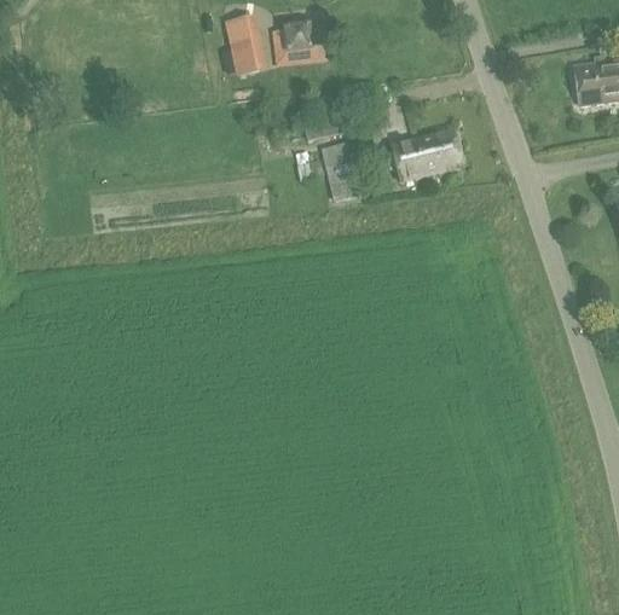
[(262,0),(266,15),(304,7),(302,0),(262,0)]
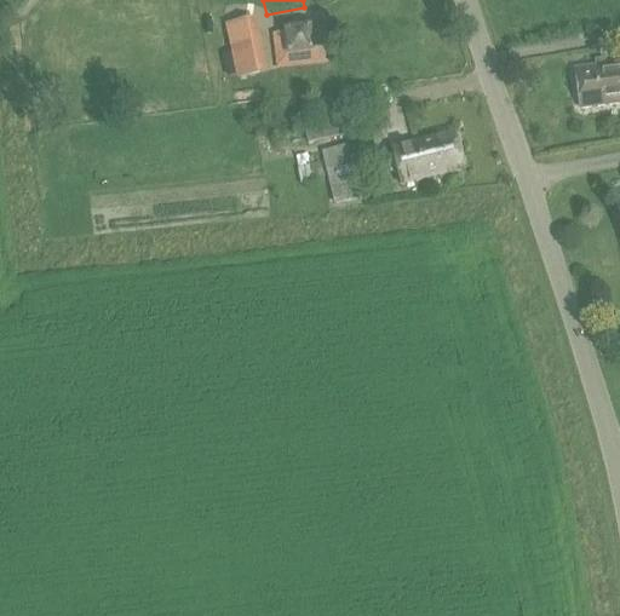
[(227,26),(253,81),(276,70),(258,32),(270,26),(262,10),(227,26)]
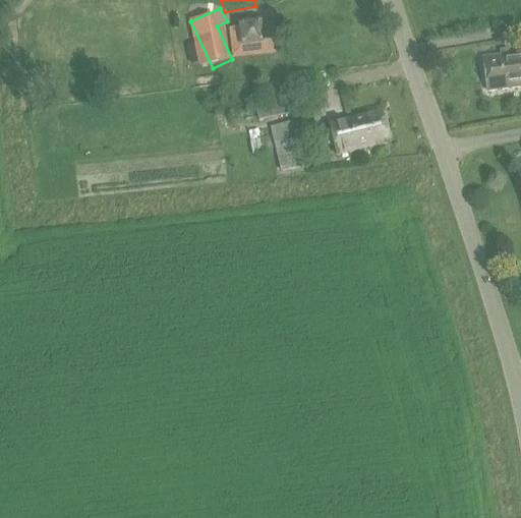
[(271,21),(230,26),(233,55),(275,50),(271,21)]
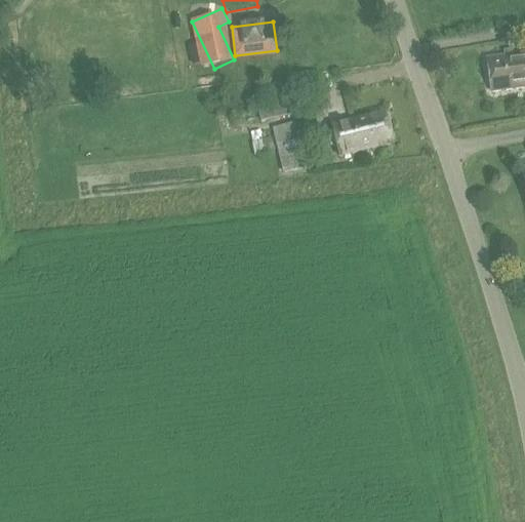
[(524,85),(524,50),(503,54),(487,56),(492,90),(524,85)]
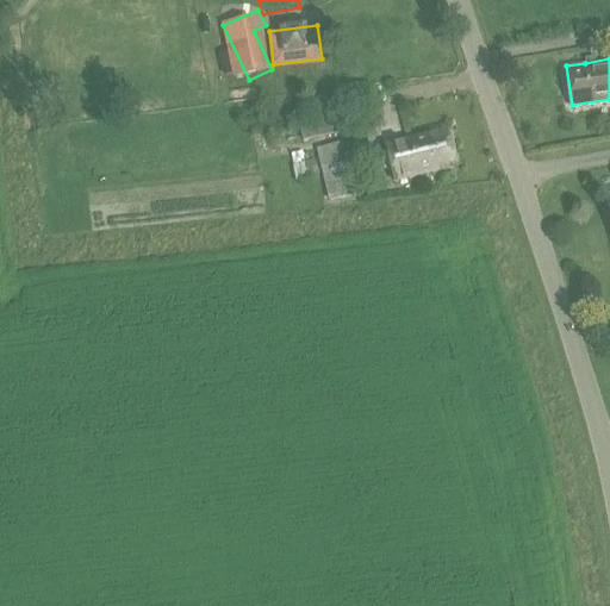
[(303,137),(338,130),(336,114),(300,122),(303,137)]
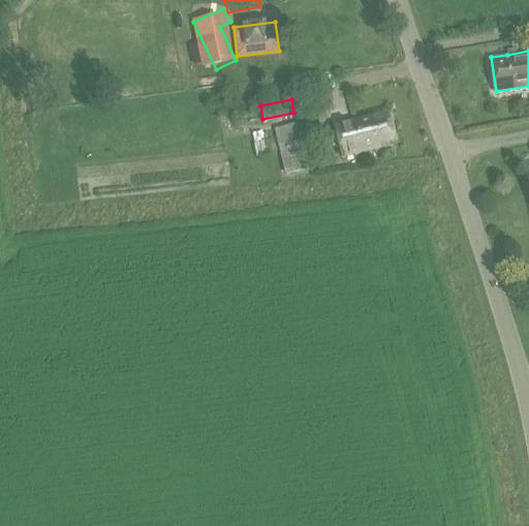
[(254,110),(248,111),(249,120),(256,119),(254,110)]
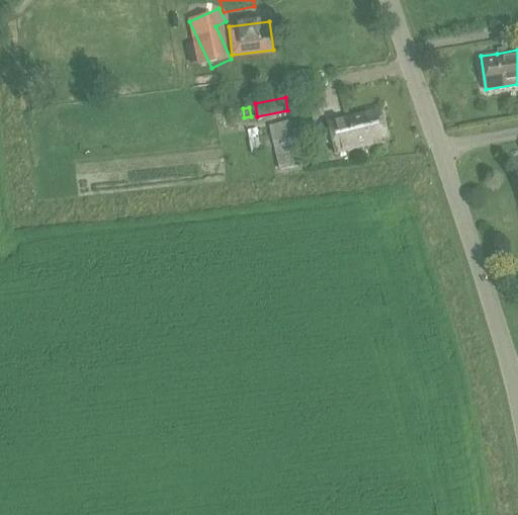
[(378,109),(328,122),(336,154),(386,141),(378,109)]
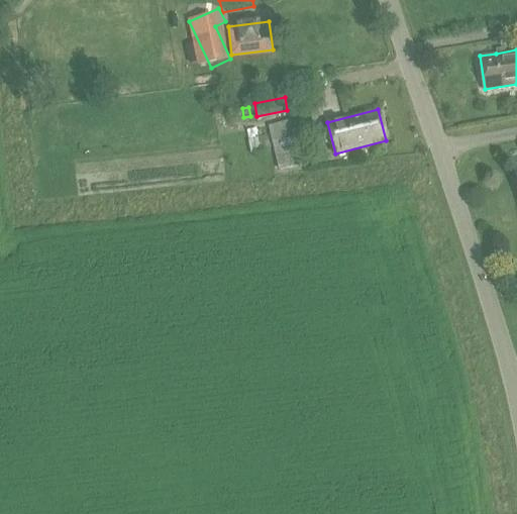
[(292,118),(292,119),(294,130),(312,125),(309,114),(292,118)]
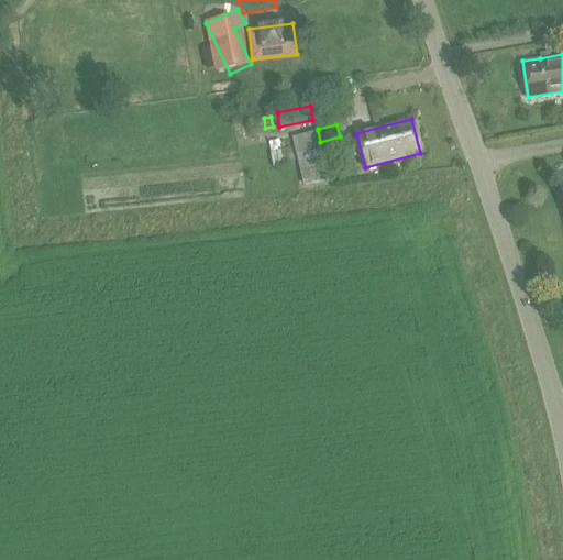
[(320,142),(318,130),(293,135),(304,184),(329,179),(320,142)]
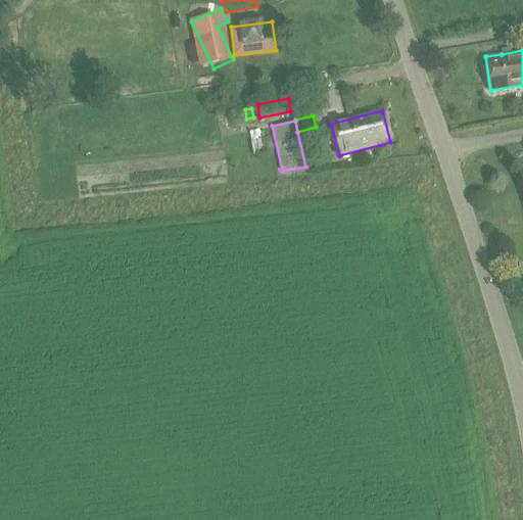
[(248,130),(253,153),(272,150),(269,134),(259,136),(258,128),(248,130)]
